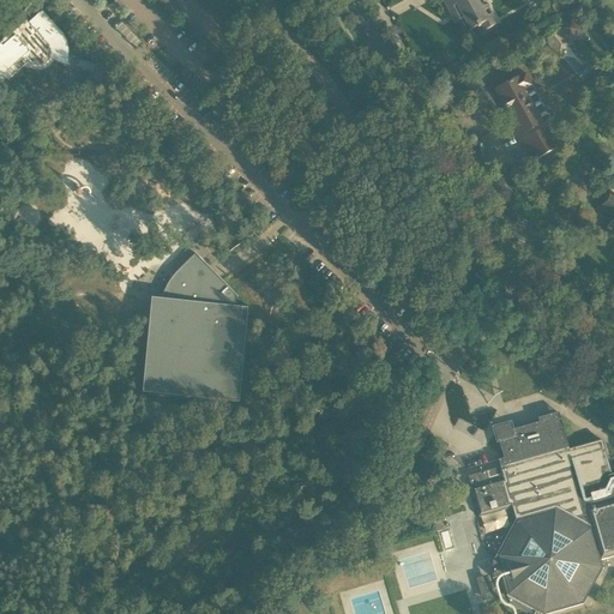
[(444,0),(443,1),(451,16),(458,12),(461,16),(458,17),(467,32),(467,34),(477,28),(481,34),(498,25),(493,18),(488,20),(476,0),(444,0)]
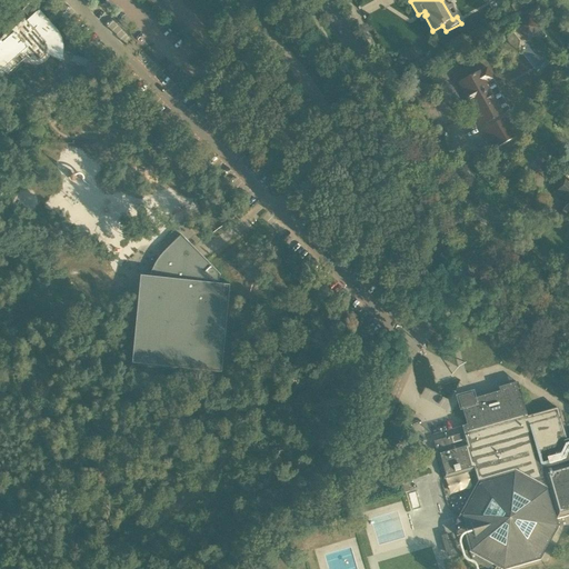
[(520,0),(519,0),(509,6),(513,12),(525,7),(520,0)]
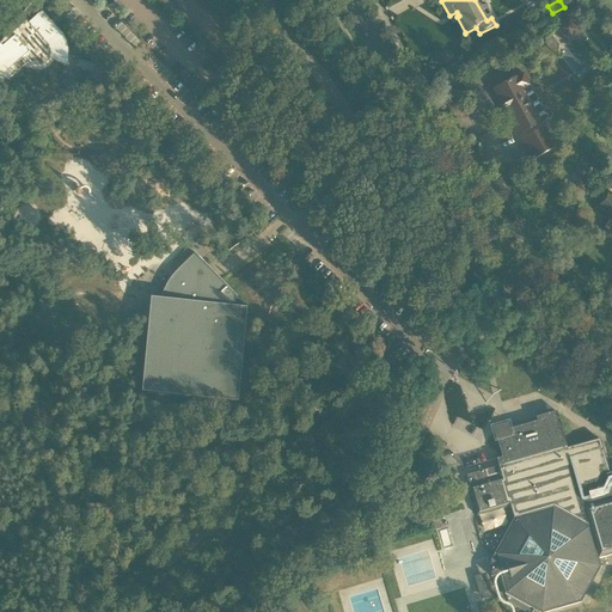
[(66,55),(66,54),(66,51),(65,42),(60,35),(43,16),(42,16),(41,13),(42,12),(32,20),(31,20),(29,23),(28,22),(26,20),(12,34),(12,35),(13,34),(14,36),(10,40),(8,41),(10,41),(4,46),(2,46),(2,47),(0,48),(0,81),(2,84),(1,85),(1,86),(26,63),(31,67),(37,68),(43,67),(48,65),(51,60),(53,60),(51,59),(53,54),(66,55)]
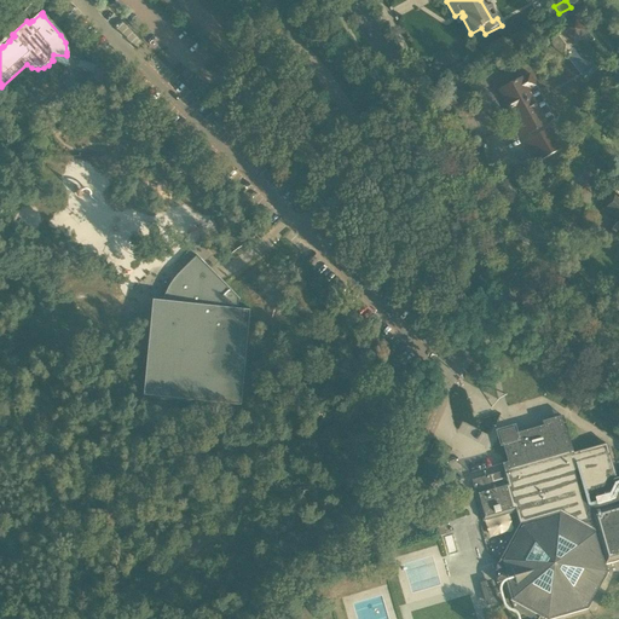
[(589,32),(576,17),(561,29),(573,45),(589,32)]
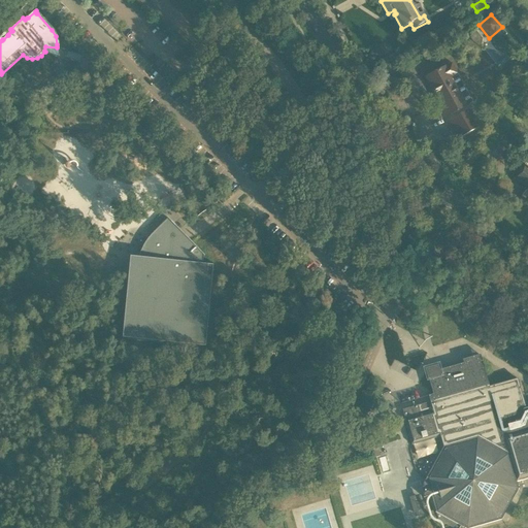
[(439,70),(437,71),(427,77),(440,102),(437,104),(446,118),(466,106),(451,78),(458,74),(452,64),(439,70)]
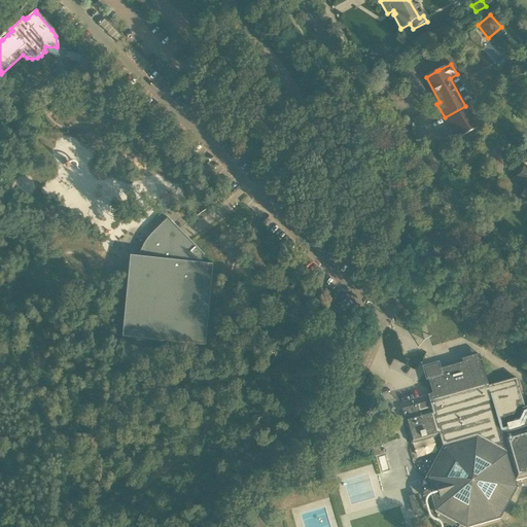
[(458,115),(468,133),(479,127),(469,109),(458,115)]
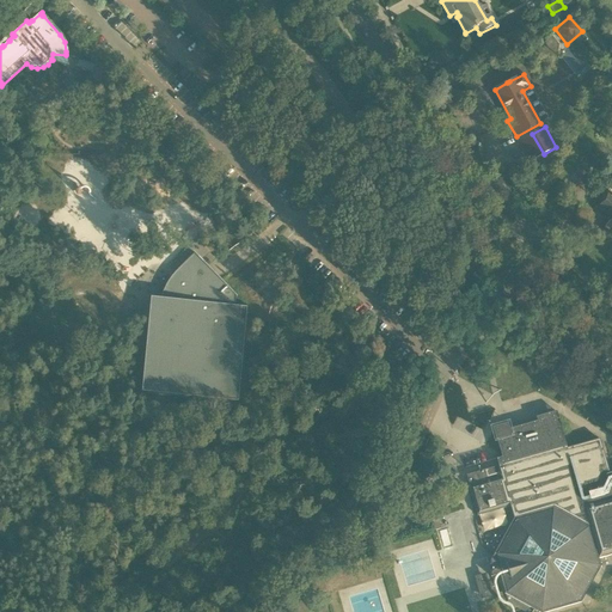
[(611,218),(611,219),(606,228),(611,232),(611,194),(609,191),(597,207),(609,215),(611,218)]
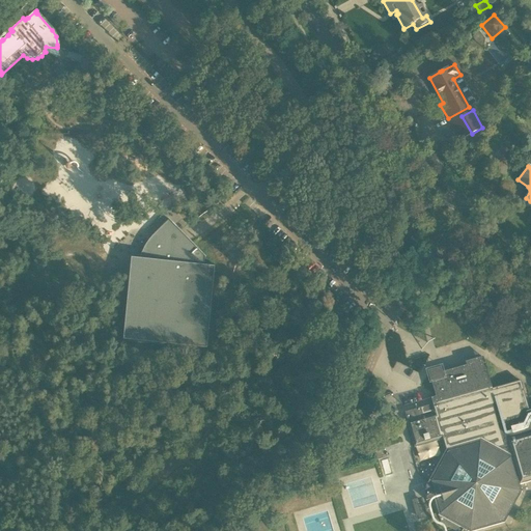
[(142,250),(139,259),(131,258),(122,341),(206,350),(215,267),(203,266),(204,256),(205,257),(191,242),(190,244),(183,236),(185,235),(168,219),(167,219),(168,220),(154,234),(147,242),(142,250)]
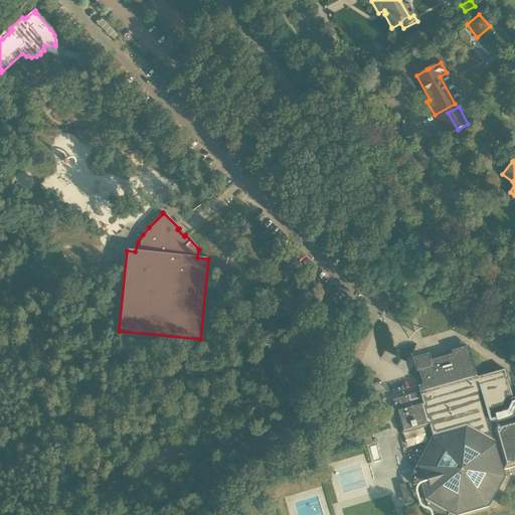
[(477,377),(469,348),(469,346),(451,351),(451,352),(454,351),(454,354),(427,361),(430,366),(417,369),(422,385),(417,386),(419,392),(392,399),(395,409),(394,409),(401,434),(434,424),(437,436),(433,437),(415,467),(417,474),(410,476),(413,486),(420,483),(427,507),(442,514),(448,514),(449,513),(452,514),(461,514),(489,507),(506,477),(504,470),(514,467),(514,397),(513,398),(505,369),(477,377)]
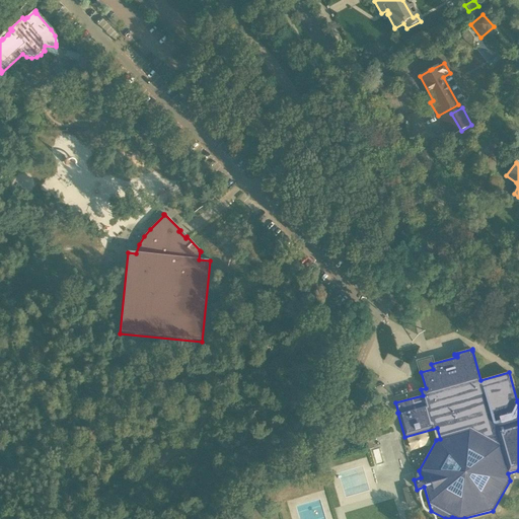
[(408,373),(412,364),(387,353),(382,362),(408,373)]
